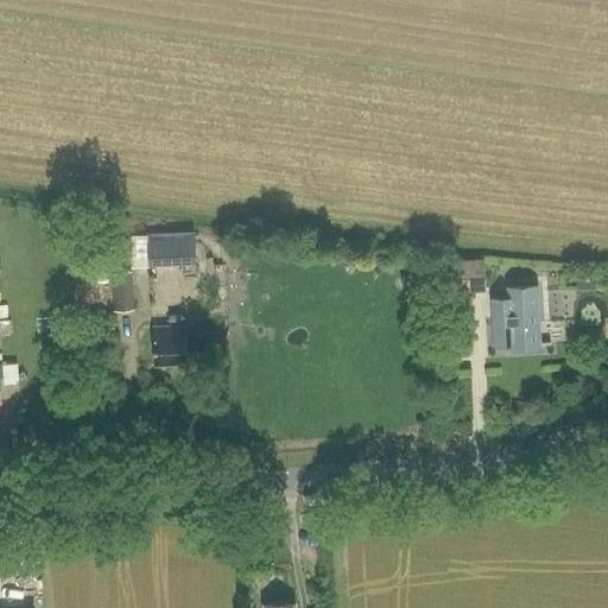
[(195,265),(195,233),(149,234),(149,266),(195,265)]
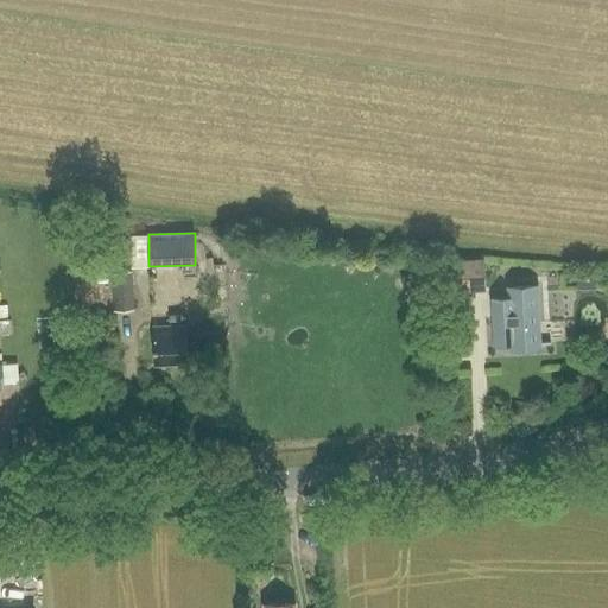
[(132,273),(111,274),(113,312),(134,310),(132,273)]
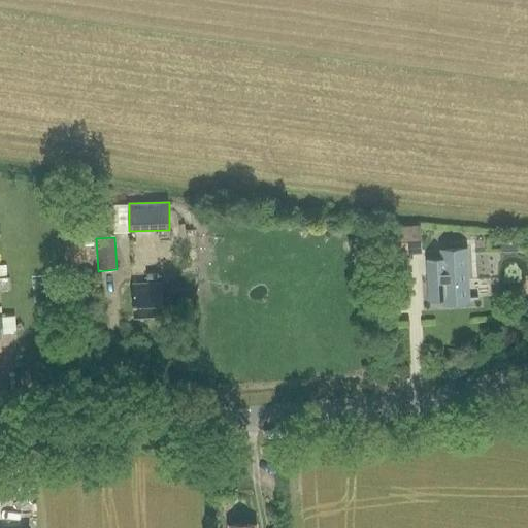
[(429,301),(443,300),(443,304),(469,303),(467,250),(447,251),(447,260),(427,261),(429,301)]
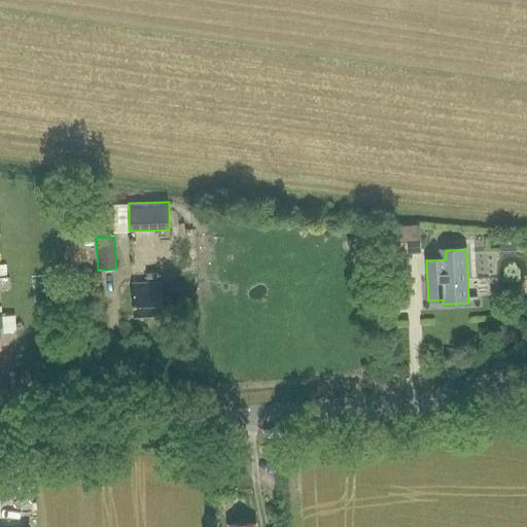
[(134,317),(164,316),(163,283),(161,283),(161,275),(148,276),(149,284),(133,284),(134,317)]
